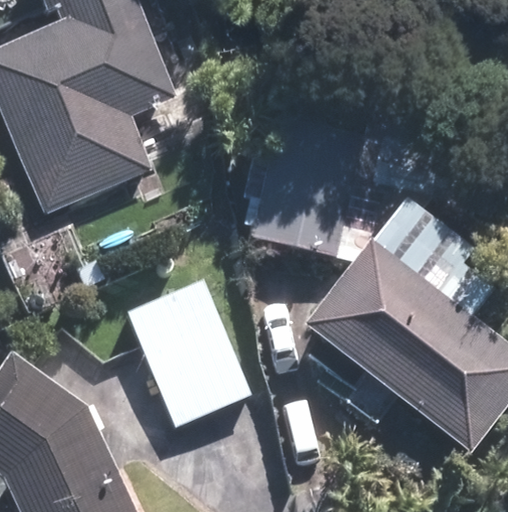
[(46,0),(55,22),(0,43),(0,101),(42,211),(154,169),(133,115),(173,99),(136,0),(46,0)]
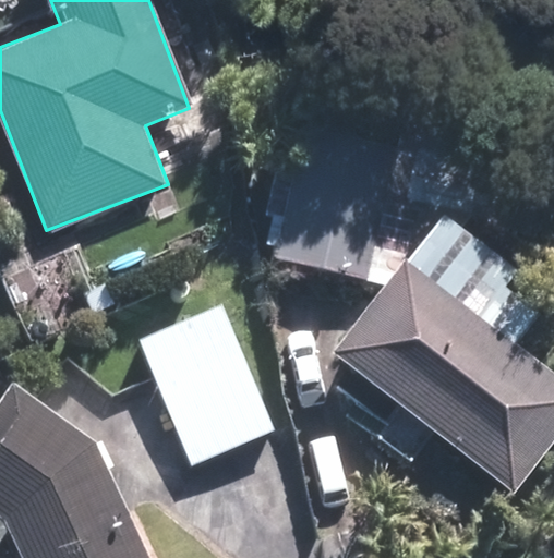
[(409,142),(302,122),(275,262),(371,280),(376,249),(406,254),(416,198),(473,209),(486,135),(413,121),(409,142)]
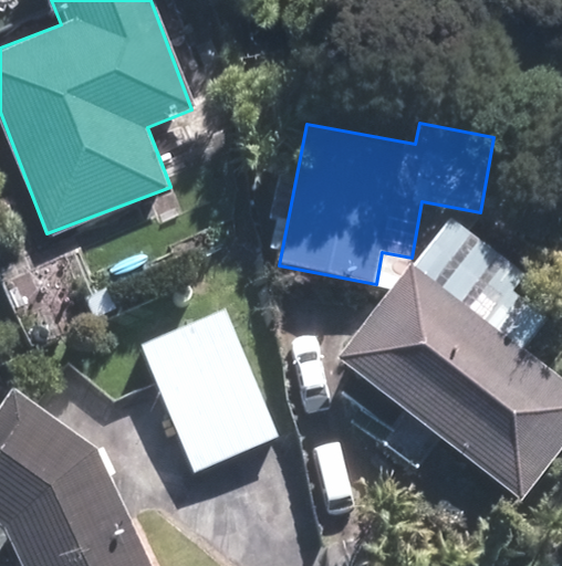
[(416,465),(440,433),(523,496),(561,444),(561,368),(527,342),(548,314),(512,289),(528,269),(453,211),(341,357),(356,368),(331,400),(416,465)]
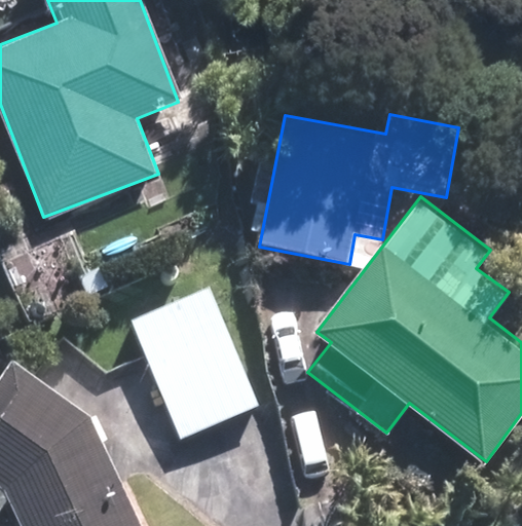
[(212,290),(131,323),(179,438),(259,405),(212,290)]
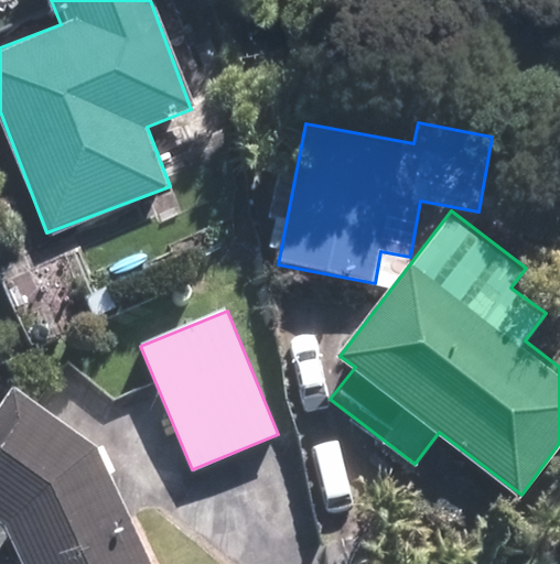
[(28,563),(149,563),(94,443),(29,396),(0,435),(0,545),(12,529),(28,563)]
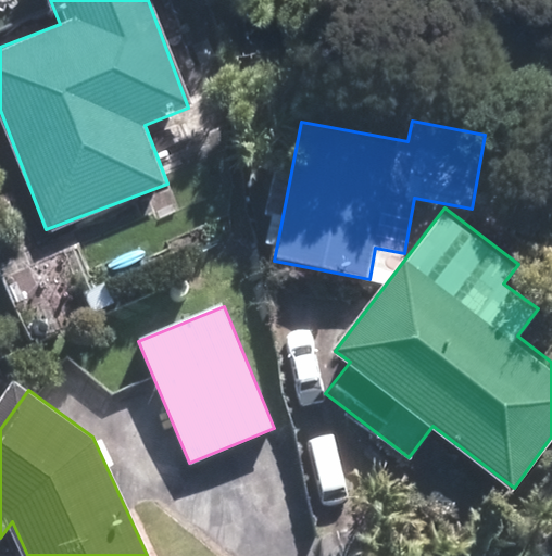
All buildings are outlined.
